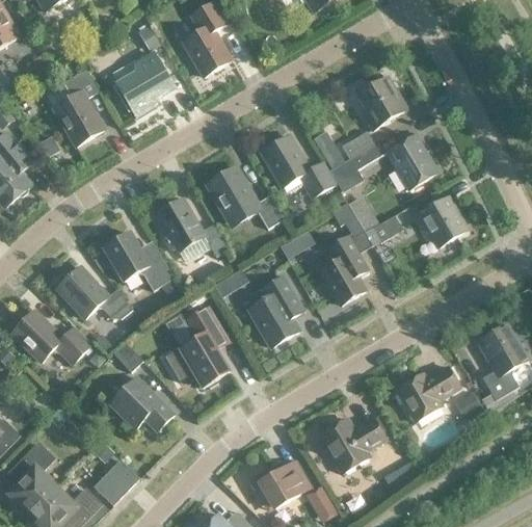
[(40,0),(46,9),(61,0),(40,0)]
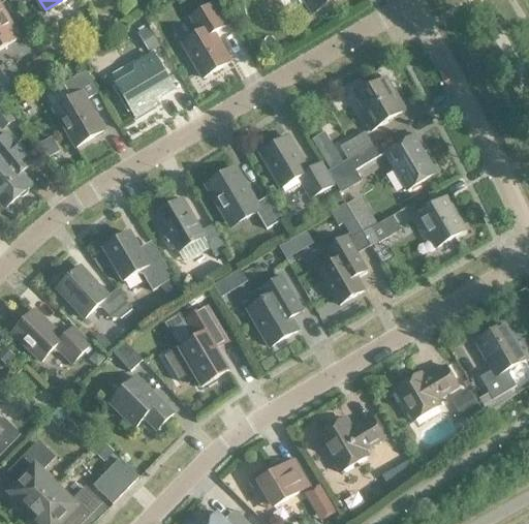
[(204,74),(230,59),(213,30),(226,22),(213,0),(190,13),(197,25),(195,31),(182,39),(204,74)]
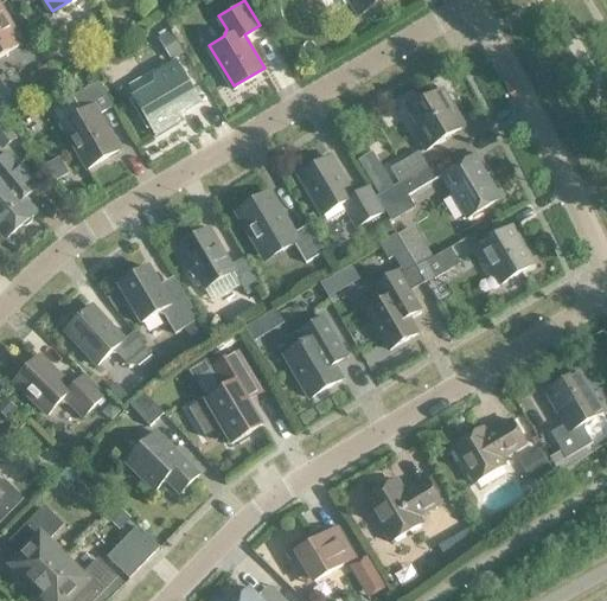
[(350,0),(358,12),(378,0),(350,0)]
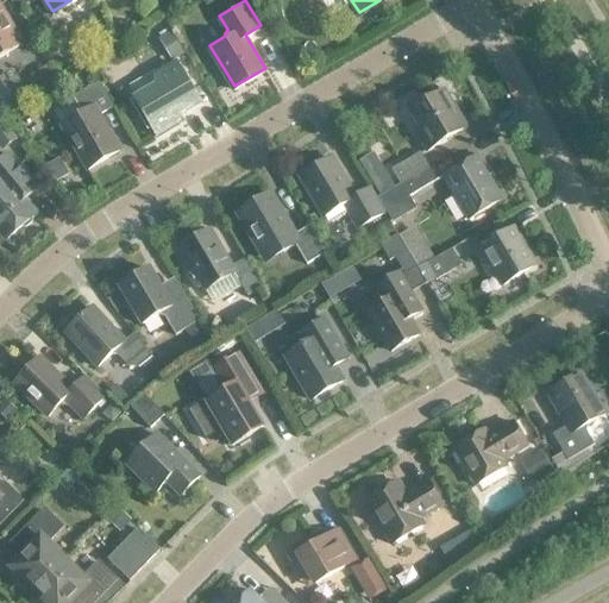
[(0,52),(23,41),(0,2),(0,52)]
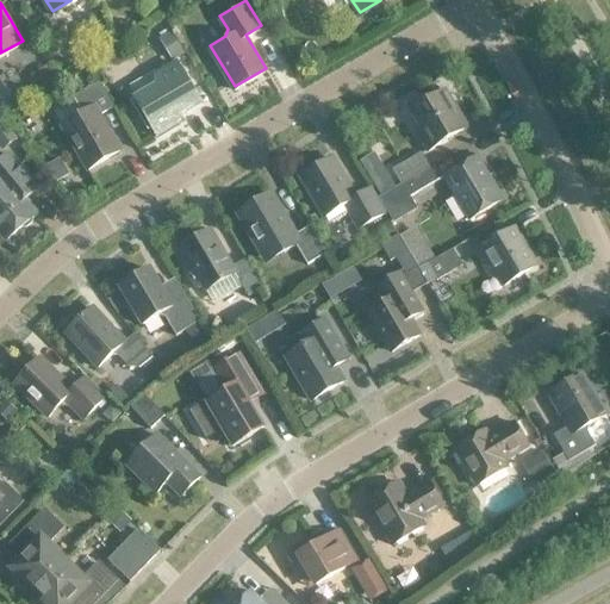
[(172,26),(157,35),(170,56),(185,48),(172,26)]
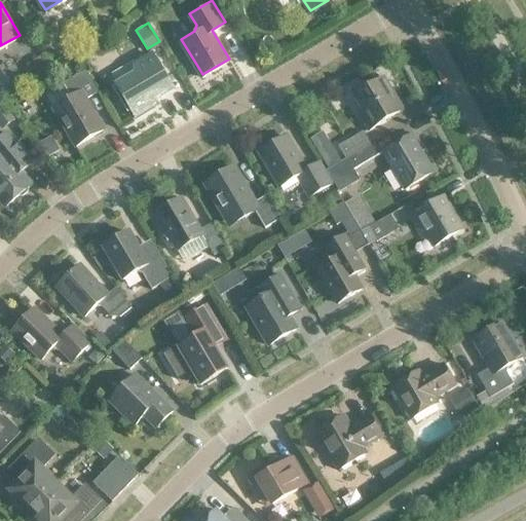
[(149,99),(173,85),(152,51),(136,61),(140,68),(117,81),(136,114),(152,104),(149,99)]
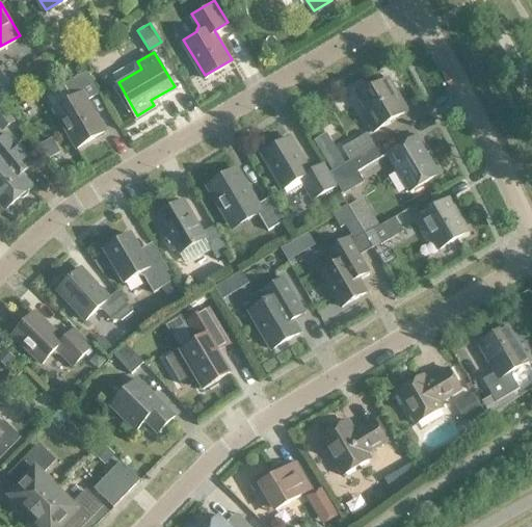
[(42,54),(28,62),(34,73),(48,64),(42,54)]
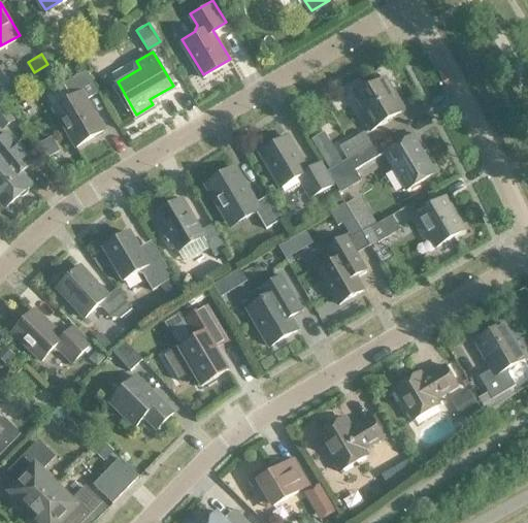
[(87,96),(99,89),(86,66),(63,79),(70,91),(68,97),(54,106),(75,143),(104,127),(87,96)]
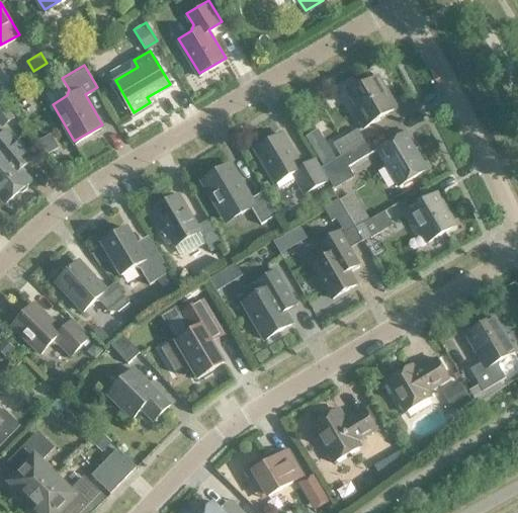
[(354,108),(364,124),(397,105),(377,74),(349,90),(358,106),(354,108)]
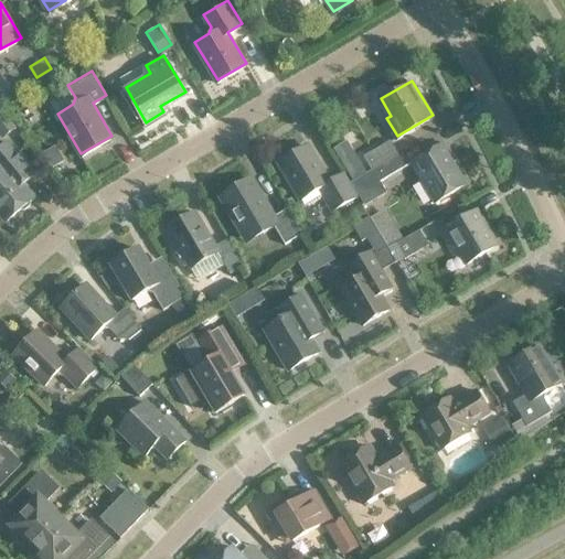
[(0,106),(0,133),(13,124),(0,106)]
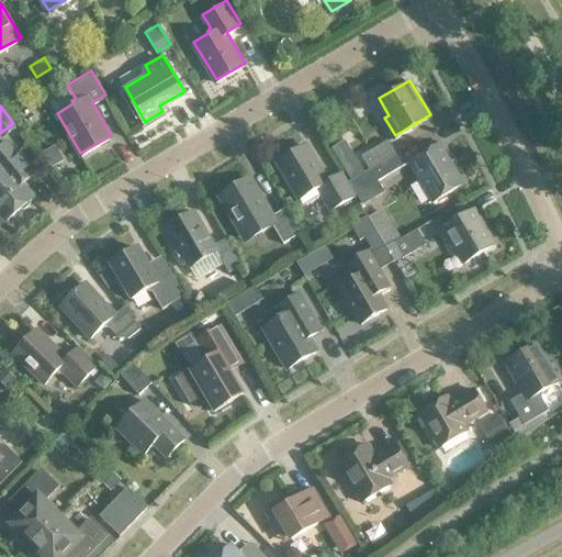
[(345,137),(333,145),(350,174),(362,166),(345,137)]
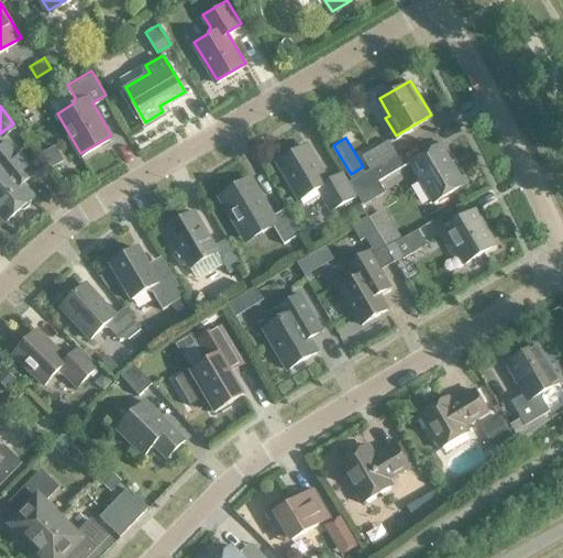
[(362,153),(370,166),(397,151),(388,138),(362,153)]
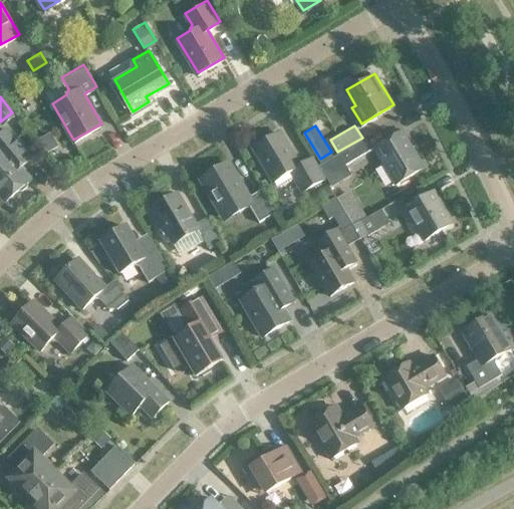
[(15,159),(26,150),(7,126),(0,133),(0,192),(5,199),(18,188),(22,189),(27,184),(27,180),(30,178),(15,159)]
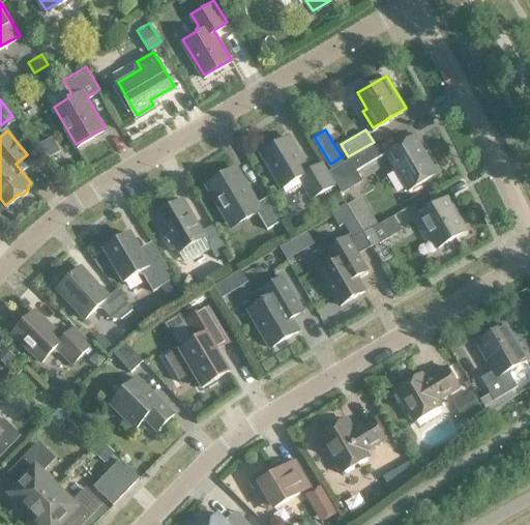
[(417,132),(385,150),(408,187),(437,171),(424,149),(427,148),(417,132)]
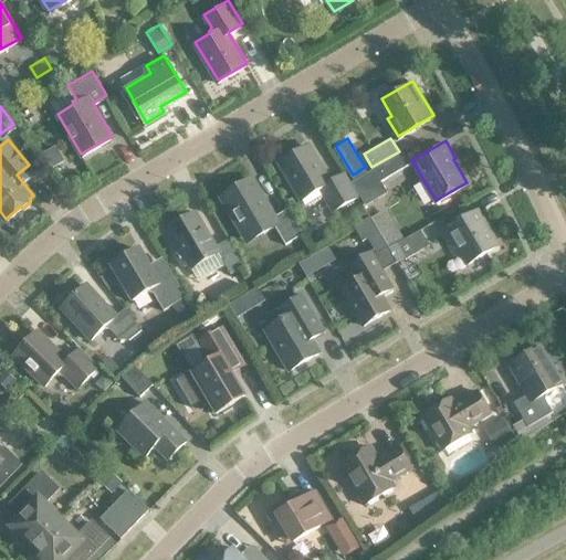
[(54,143),(42,150),(51,165),(64,157),(54,143)]
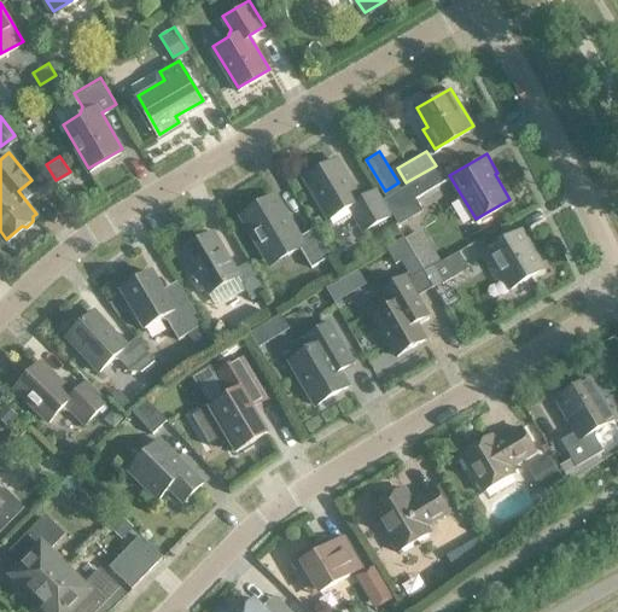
[(351,209),(360,221),(369,216),(373,222),(390,213),(374,187),(360,196),(336,156),(304,174),(330,216),(344,207),(351,209)]
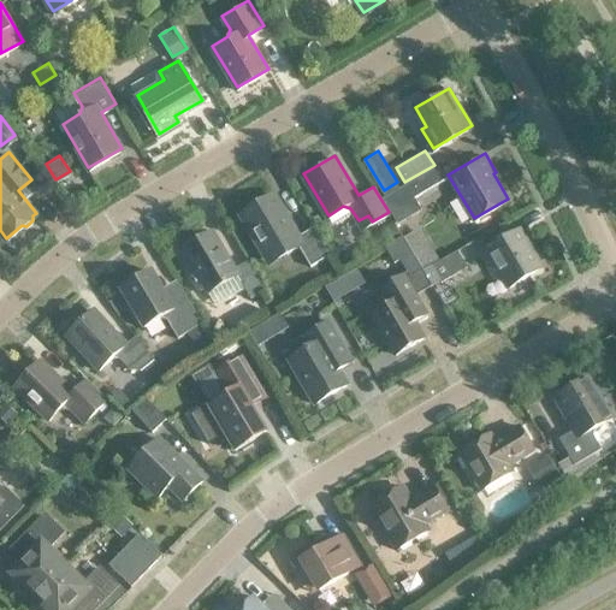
[(442,178),(434,165),(404,182),(413,195),(442,178)]
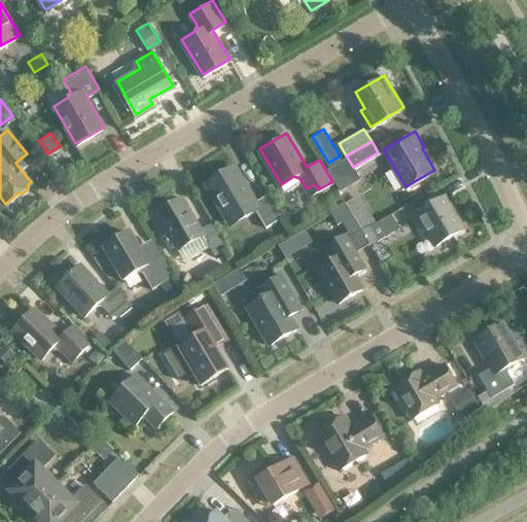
[(346,155),(327,167),(340,188),(359,177),(353,167),(346,155)]
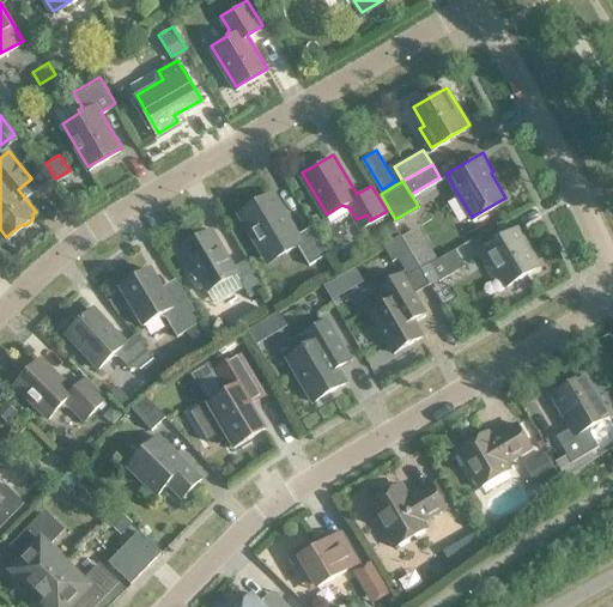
[(309,261),(328,250),(311,223),(297,231),(272,190),(238,211),(249,229),(248,232),(254,241),(258,242),(267,260),(297,242),(309,261)]
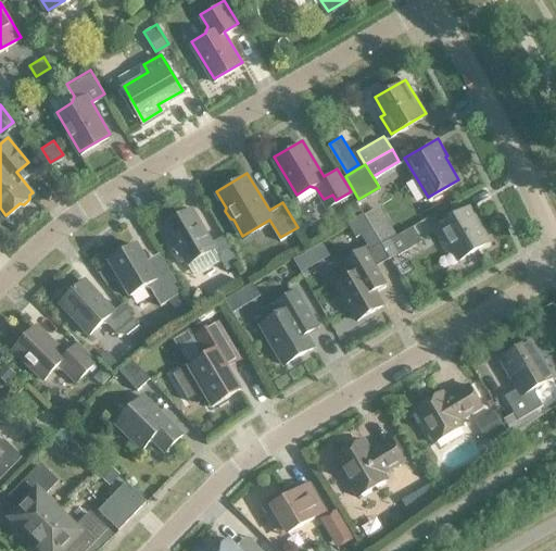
[(447,250),(454,247),(460,257),(489,239),(468,204),(433,225),(447,250)]
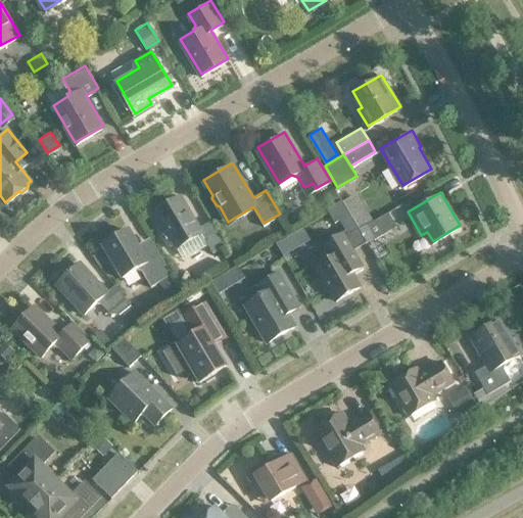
[(212,250),(226,243),(210,219),(199,225),(181,193),(153,209),(165,230),(162,231),(161,235),(167,243),(170,244),(174,242),(176,246),(201,231),(212,250)]
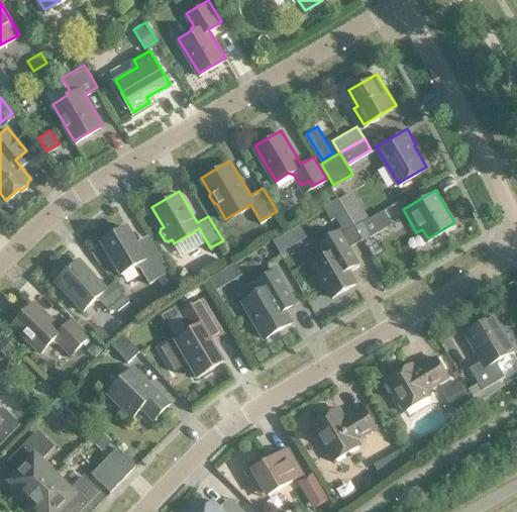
[(337,197),(322,206),(330,219),(335,216),(336,216),(344,230),(354,224),(337,197)]
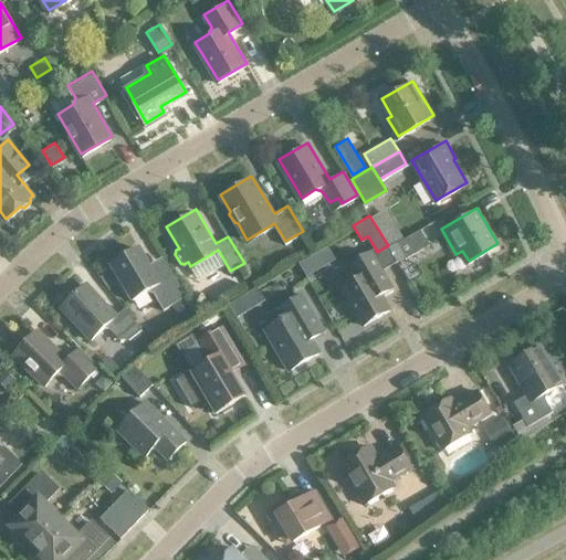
[(420,226),(396,241),(406,256),(429,242),(420,226)]
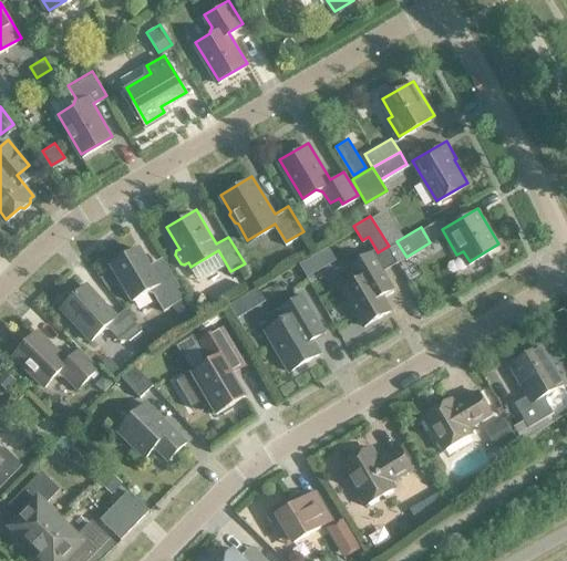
[(140,246),(111,262),(132,298),(147,289),(153,291),(163,308),(186,294),(174,273),(161,281),(140,246)]
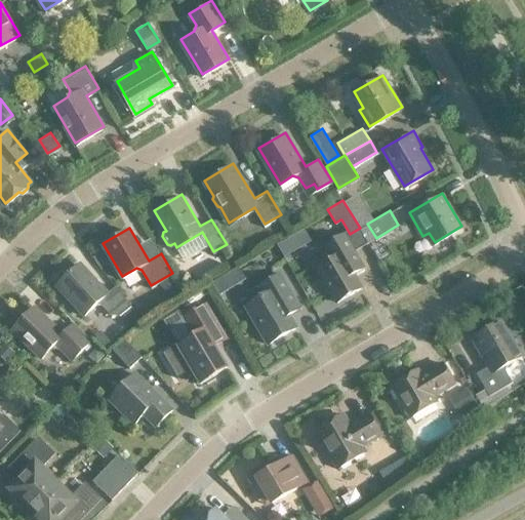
[(337,300),(361,285),(353,272),(363,265),(344,232),(324,243),(331,256),(317,265),(337,300)]
